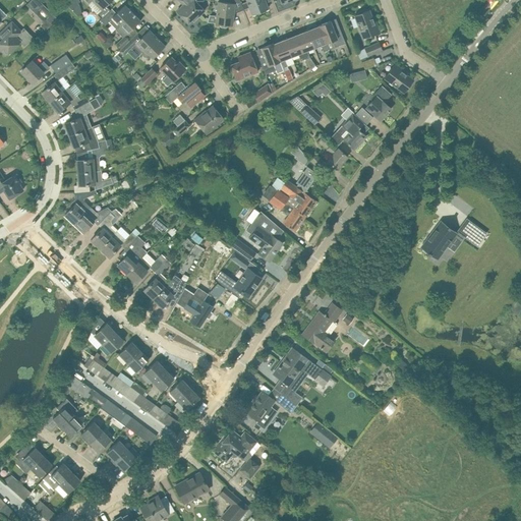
[(38,0),(32,0),(26,5),(32,10),(39,9),(44,5),(38,0)]
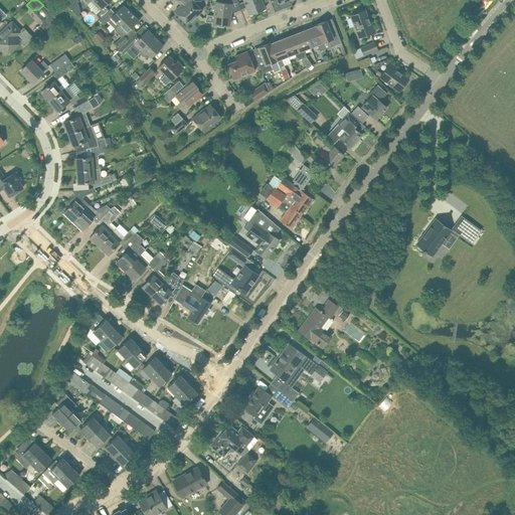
[(97,14),(101,18),(109,10),(105,6),(111,0),(82,0),(86,2),(87,0),(90,0),(101,10),(97,14)]
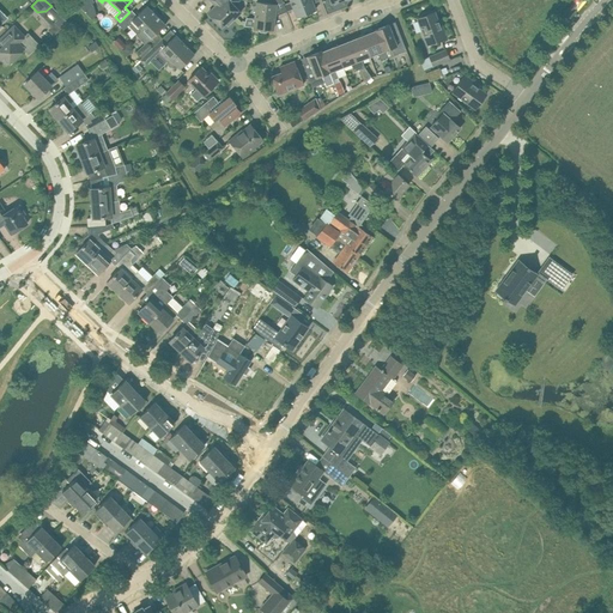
[(238,0),(210,0),(216,6),(207,13),(222,26),(225,23),(228,25),(241,12),(234,5),(238,0)]
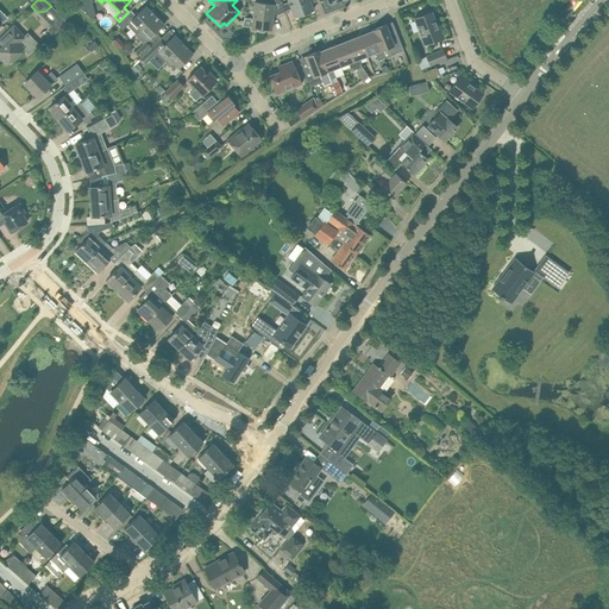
[(245,18),(243,26),(251,27),(252,27),(257,29),(257,30),(258,32),(264,32),(265,31),(265,30),(268,30),(271,30),(272,23),(272,17),(286,12),(282,4),(281,0),(280,0),(269,0),(269,4),(255,1),(253,16),(252,19),(245,18)]
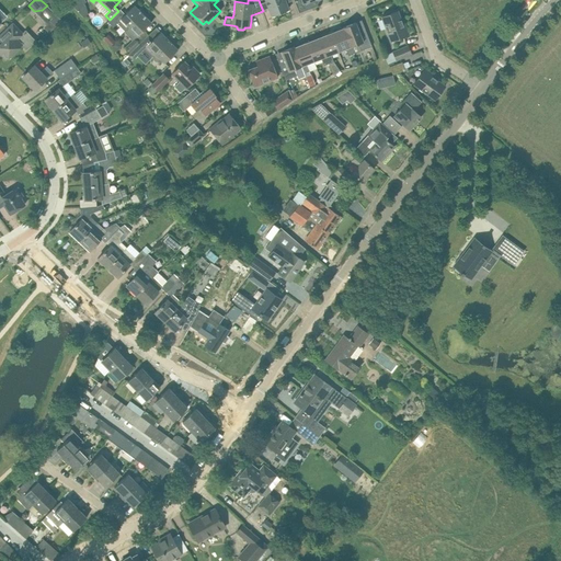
[(265,0),(272,15),(288,10),(284,0),(265,0)]
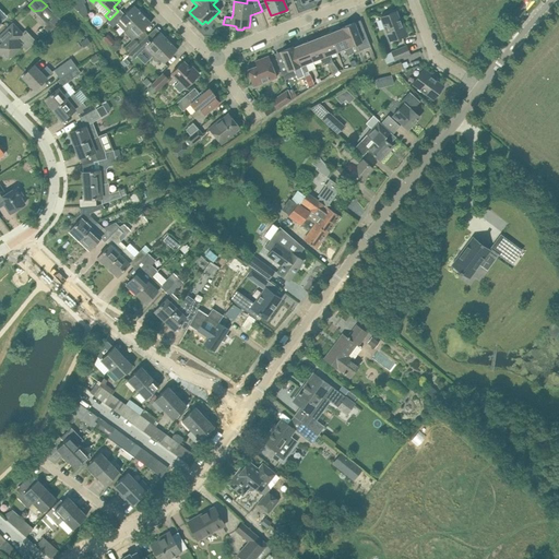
[(113,27),(117,24),(125,32),(144,12),(141,9),(139,11),(133,6),(125,14),(119,10),(118,11),(109,20),(107,22),(113,27)]
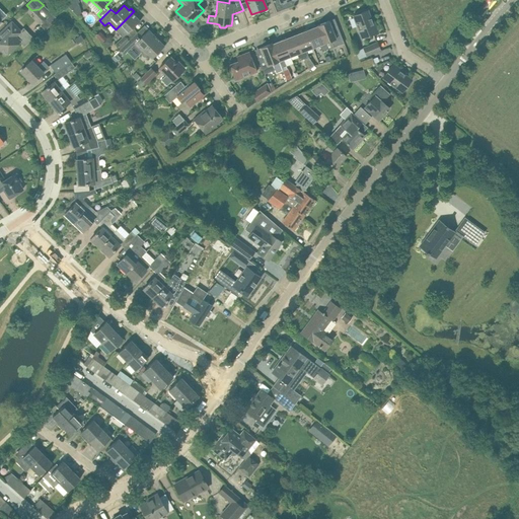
[(353,15),(357,25),(362,39),(369,35),(378,32),(374,22),(373,23),(368,10),(365,11),(363,10),(357,12),(356,14),(353,15)]
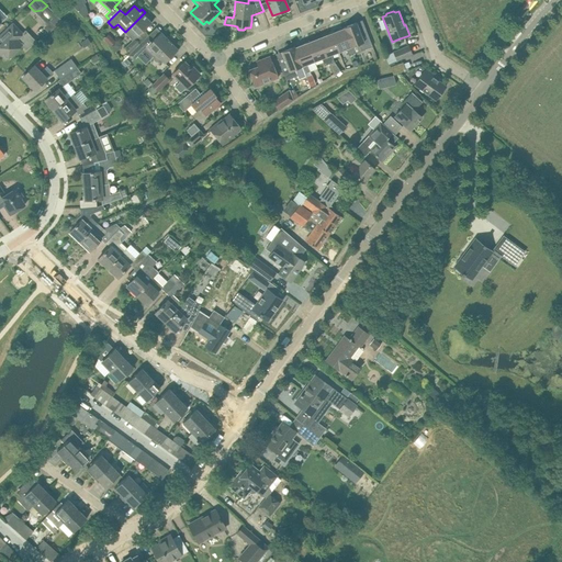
[(138,36),(144,31),(152,23),(146,18),(148,15),(145,12),(125,32),(133,40),(125,47),(131,53),(134,49),(139,44),(135,40),(138,36)]
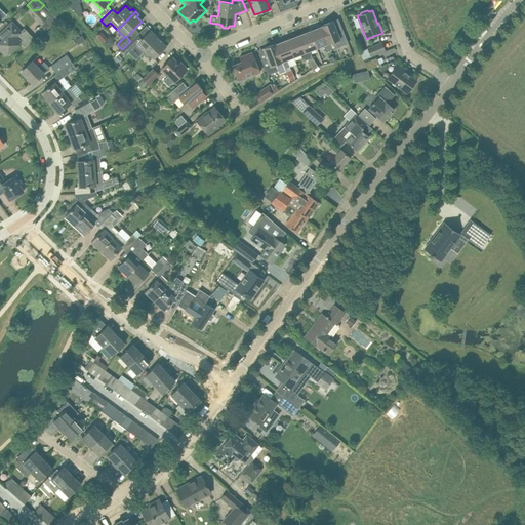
[(348,43),(346,39),(342,29),(336,31),(332,21),(320,26),(321,27),(328,44),(335,41),(337,47),(348,43)]
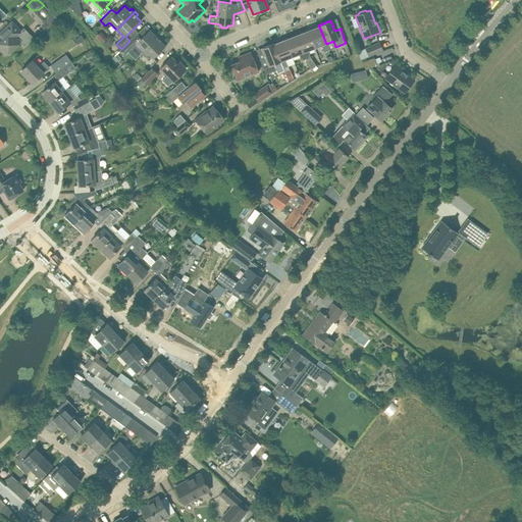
[(13,49),(20,42),(24,46),(23,46),(24,47),(34,38),(33,38),(32,38),(22,29),(19,32),(11,22),(12,22),(12,21),(0,33),(0,51),(1,51),(6,56),(13,49)]
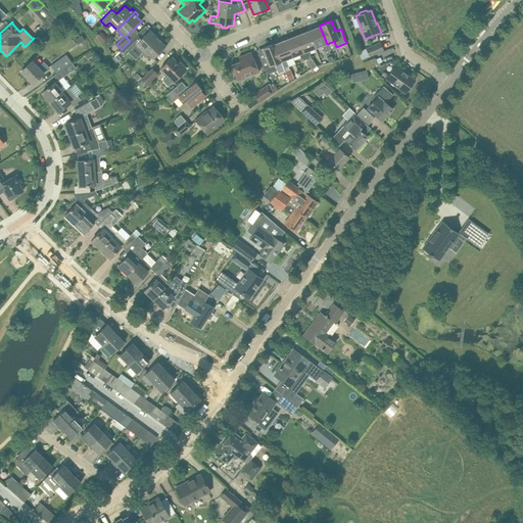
[(327,44),(320,27),(308,31),(315,48),(322,45),(325,52),(329,50),(327,44)]
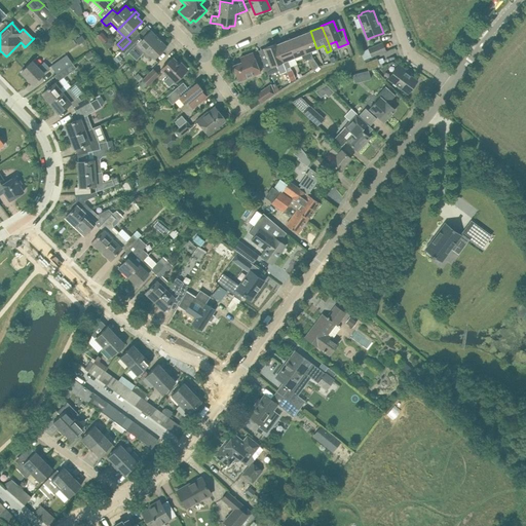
[(143,54),(160,37),(157,33),(155,35),(150,30),(143,37),(139,33),(130,41),(125,46),(130,50),(135,46),(143,54)]
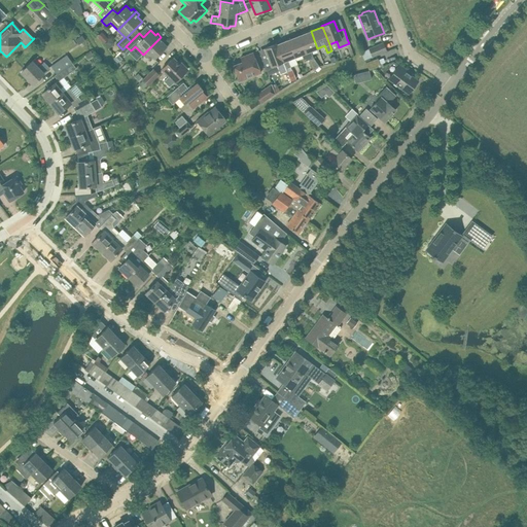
[(300,36),(309,60),(312,69),(319,67),(313,58),(311,50),(317,48),(311,31),(300,36)]
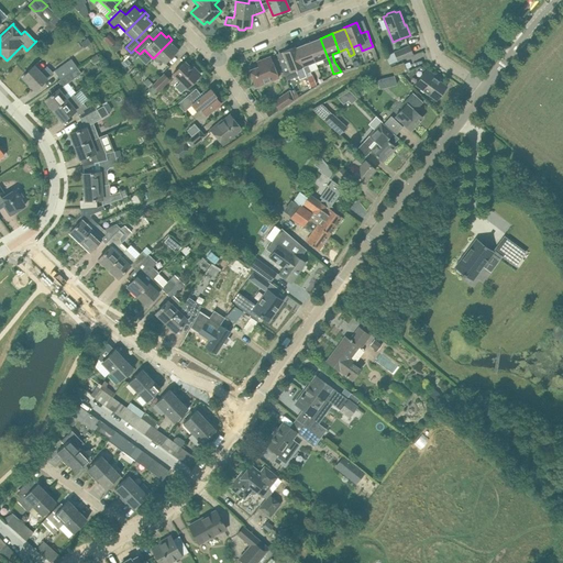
[(85,47),(91,43),(88,37),(80,43),(85,47)]
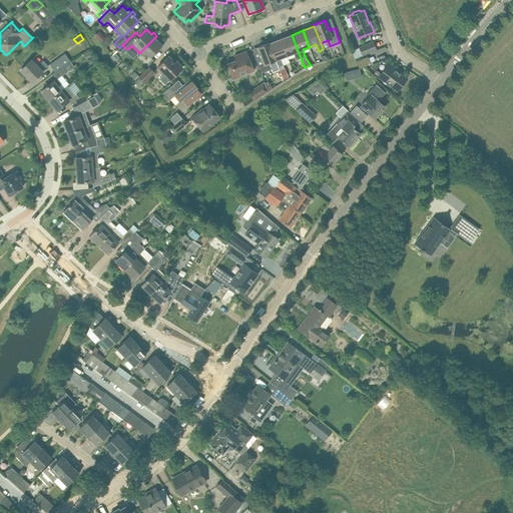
[(297,60),(301,58),(292,35),(281,39),(287,55),(294,53),(297,60)]
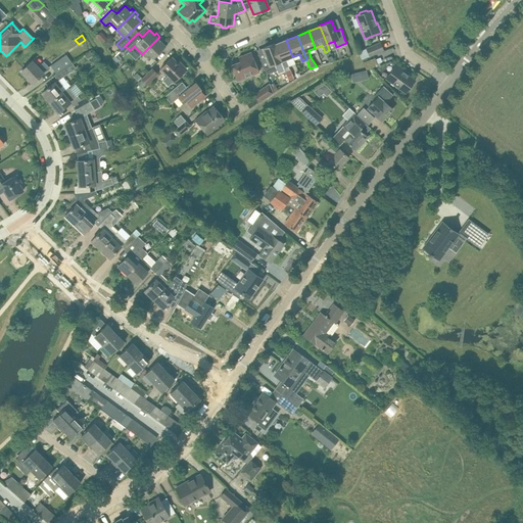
[(162,40),(159,37),(142,54),(146,58),(149,54),(153,58),(165,46),(160,41),(162,40)]
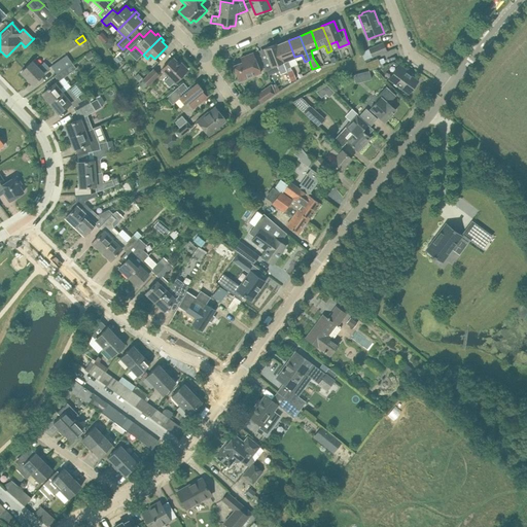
[(107,40),(104,43),(109,48),(114,43),(109,38),(107,40)]
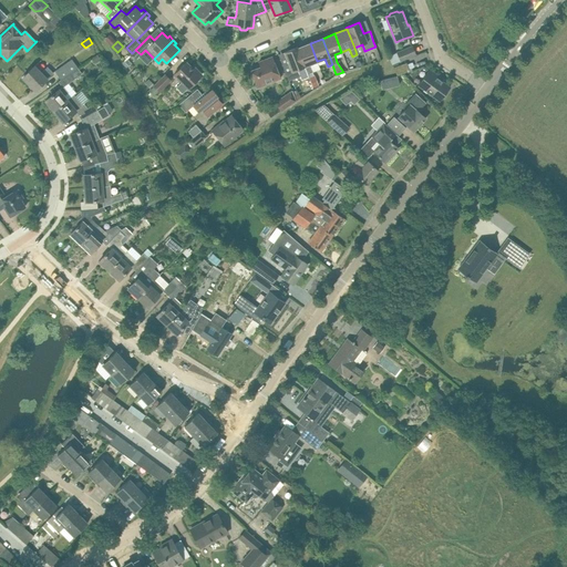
[(310,43),(298,48),(305,66),(308,74),(312,72),(320,69),(317,61),(310,43)]
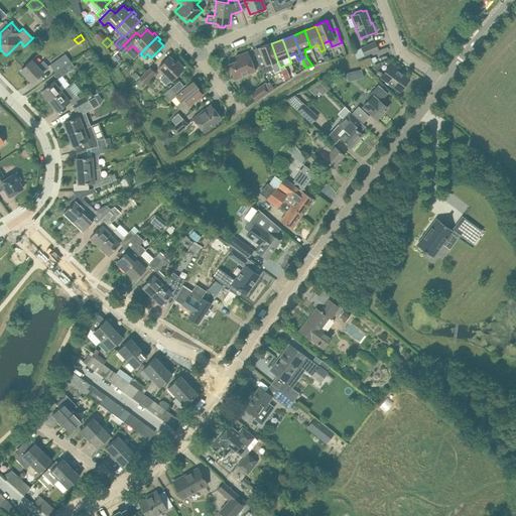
[(263,57),(257,59),(261,69),(263,74),(273,70),(273,71),(280,69),(280,68),(277,60),(271,43),(270,42),(259,47),(263,57)]
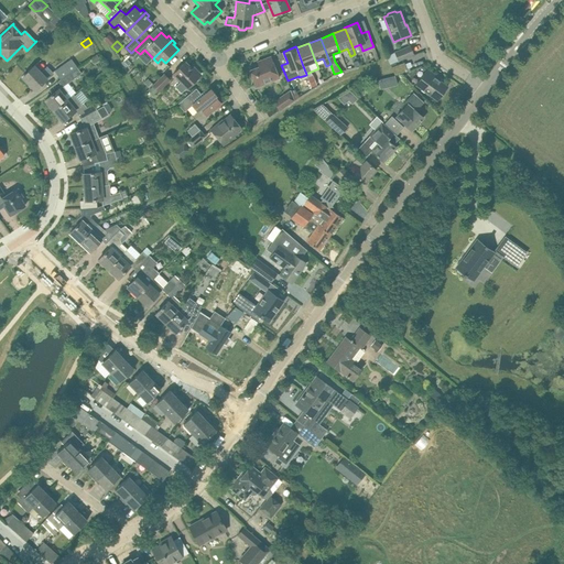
[(410,46),(400,51),(394,53),(398,61),(403,58),(413,54),(410,46)]
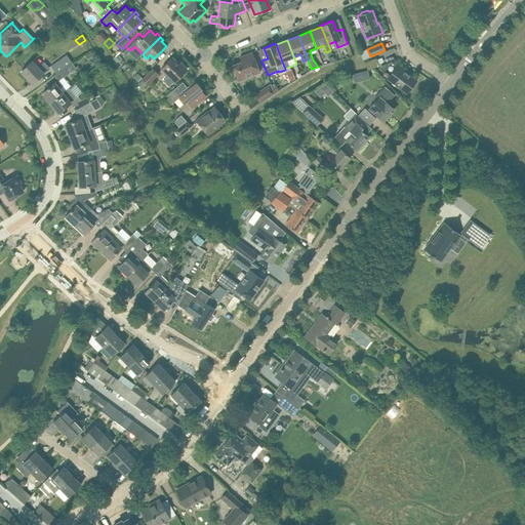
[(232,66),(238,79),(238,81),(255,75),(259,73),(252,52),(239,57),(240,59),(232,63),(233,65),(232,66)]
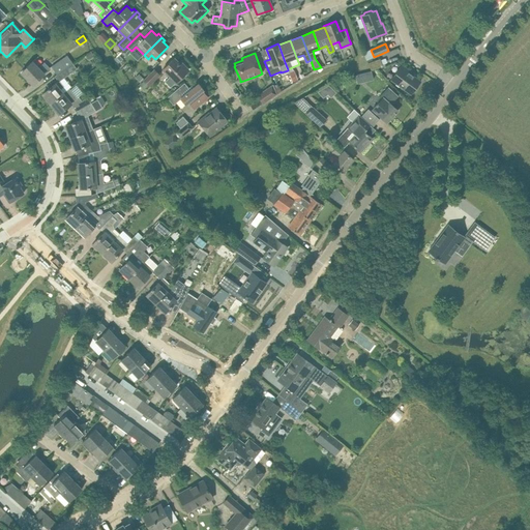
[(51,66),(57,75),(72,63),(67,55),(51,66)]
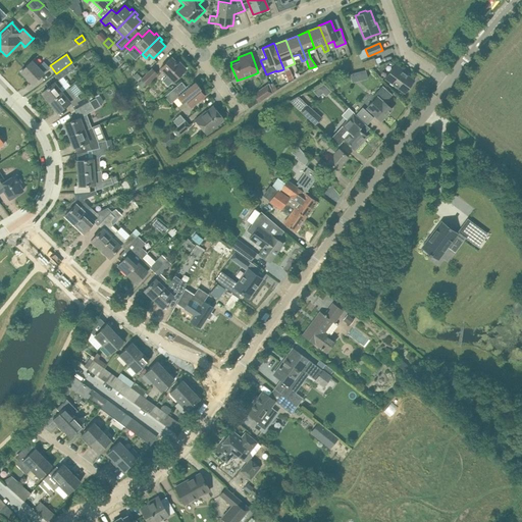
[(173,82),(178,75),(186,68),(179,62),(177,63),(171,57),(160,68),(167,75),(162,81),(167,87),(172,82),(173,82)]
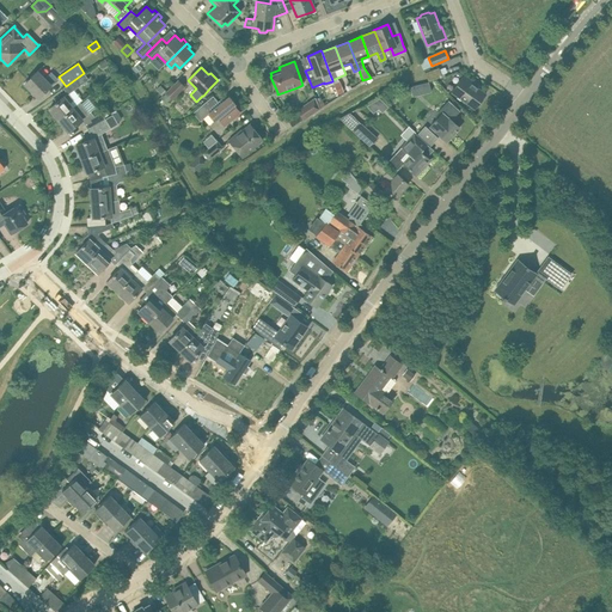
[(424,73),(428,81),(442,77),(439,68),(424,73)]
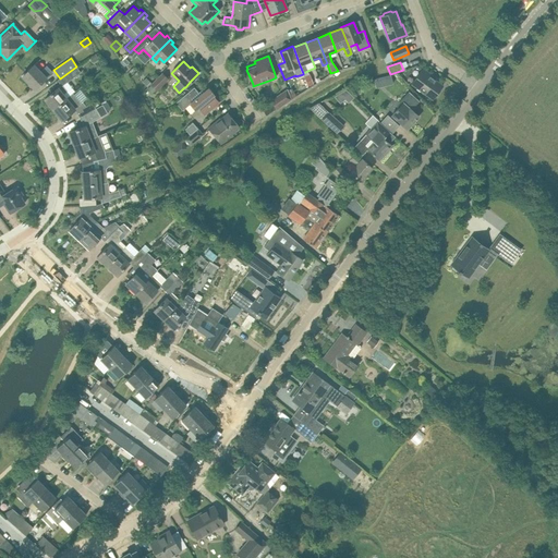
[(35,88),(43,81),(46,79),(52,72),(46,67),(40,72),(34,65),(23,76),(35,88)]
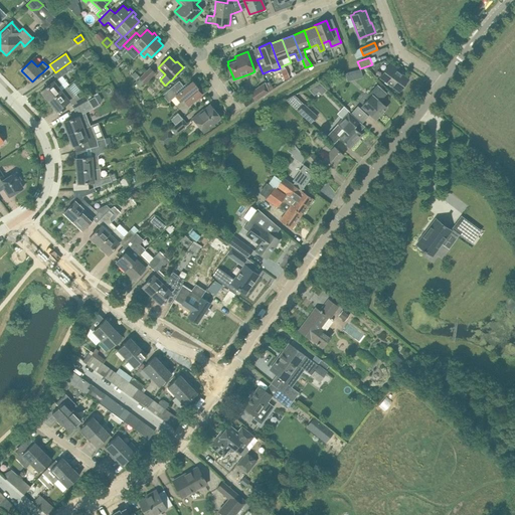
[(55,72),(53,73),(56,78),(57,79),(62,75),(74,67),(70,61),(55,72)]
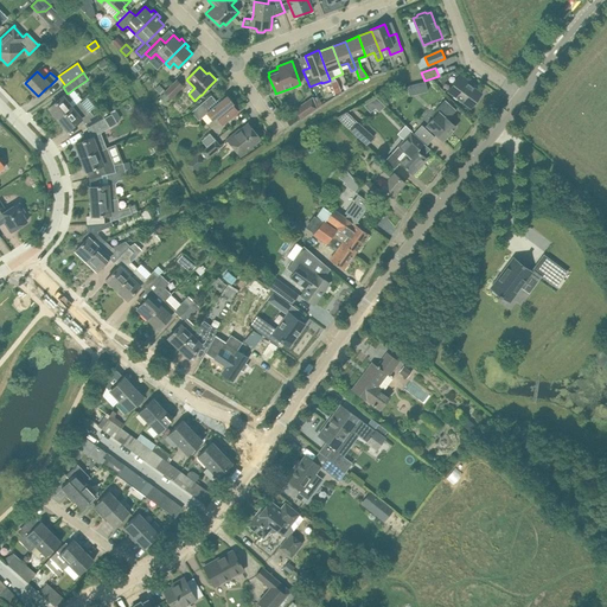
[(460,75),(453,84),(448,91),(471,108),(473,104),(475,104),(480,98),(479,96),(481,94),(473,88),(474,85),(460,75)]
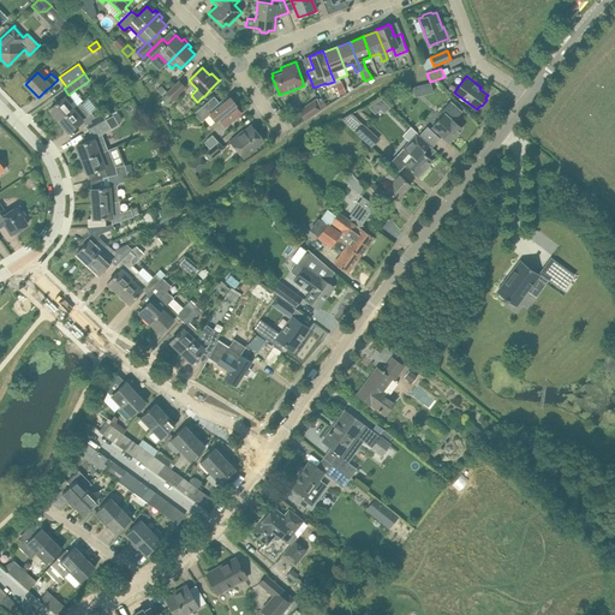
[(166,93),(167,94),(163,97),(168,102),(172,99),(173,100),(185,88),(178,81),(166,93)]
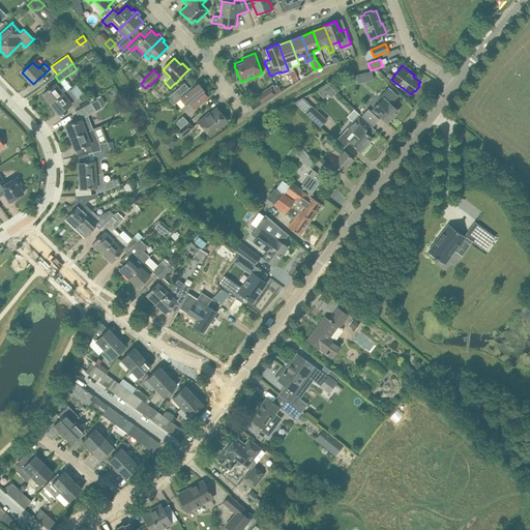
[(293,71),(289,72),(292,82),(297,80),(294,70),(293,71)]
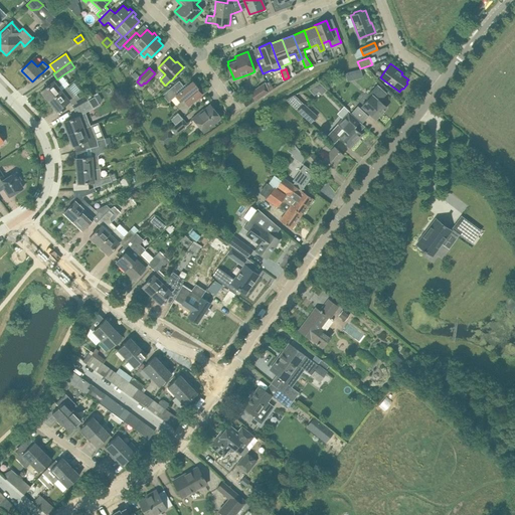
[(56,78),(41,92),(45,96),(49,101),(61,92),(58,88),(61,84),(57,79),(56,78)]
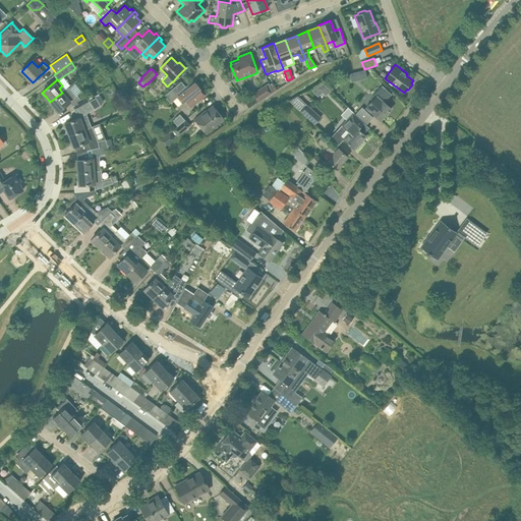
[(181,81),(173,88),(164,96),(170,103),(177,98),(182,103),(185,101),(190,107),(205,96),(199,90),(200,89),(195,82),(188,88),(186,85),(185,87),(181,81)]
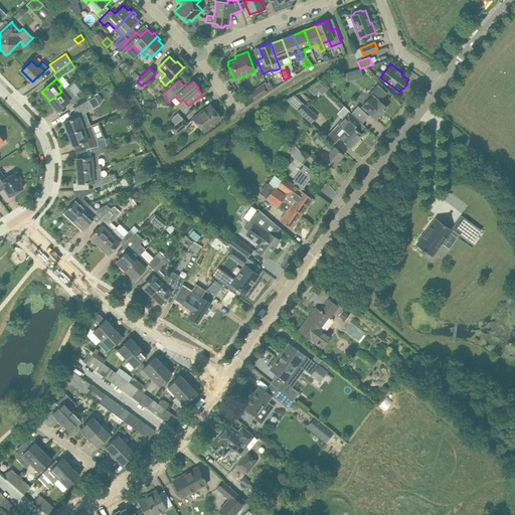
[(255,101),(269,92),(266,82),(250,93),(255,101)]
